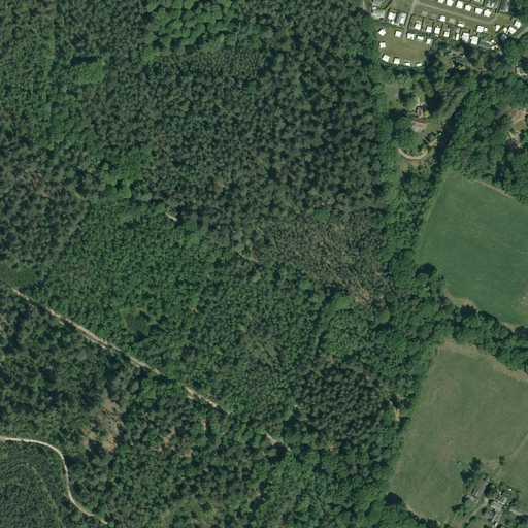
[(464,68),(466,61),(456,58),(454,65),(464,68)]
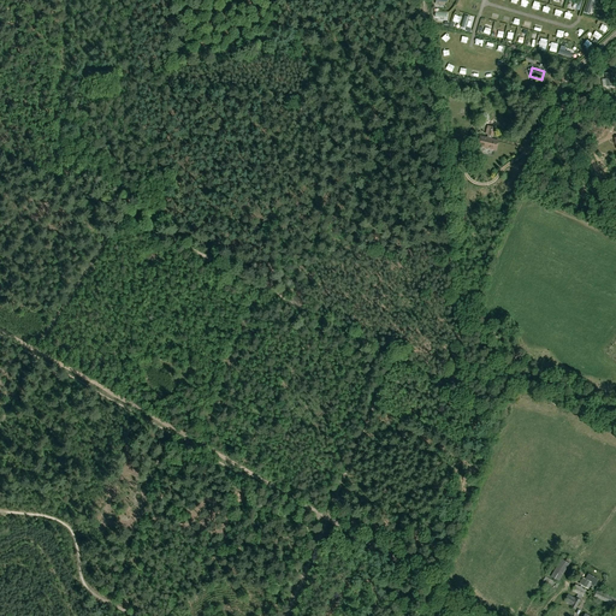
[(496,150),(498,141),(491,140),(492,136),(495,128),(487,126),(486,135),(487,135),(487,138),(480,136),(478,146),(496,150)]
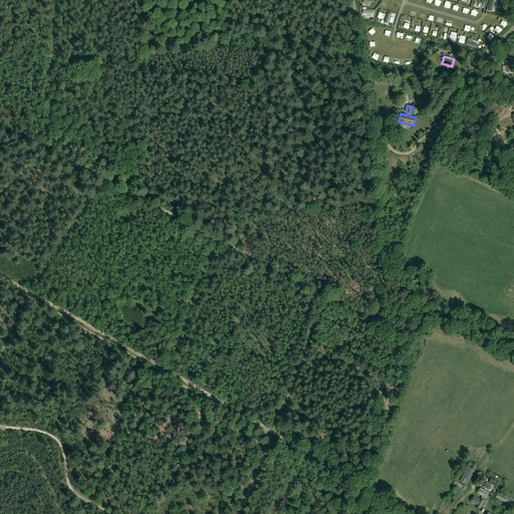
[(469,465),(462,479),(469,483),(476,468),(469,465)]
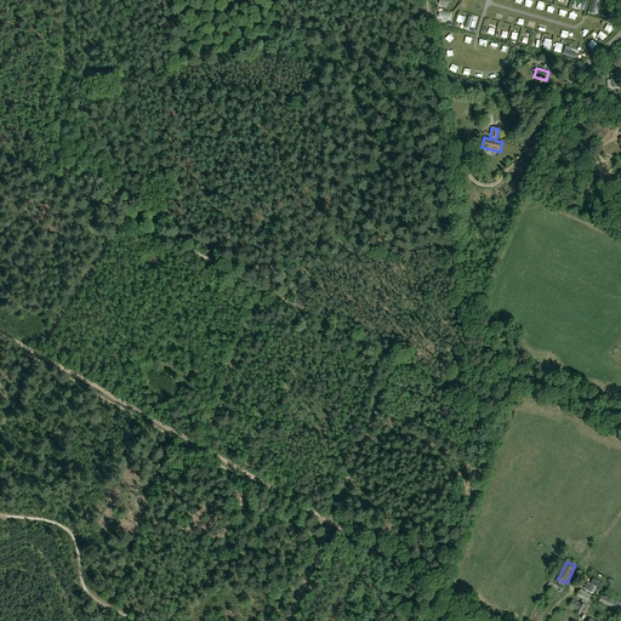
[(593,594),(596,590),(599,591),(603,585),(593,579),(590,584),(587,582),(584,588),(593,594)]
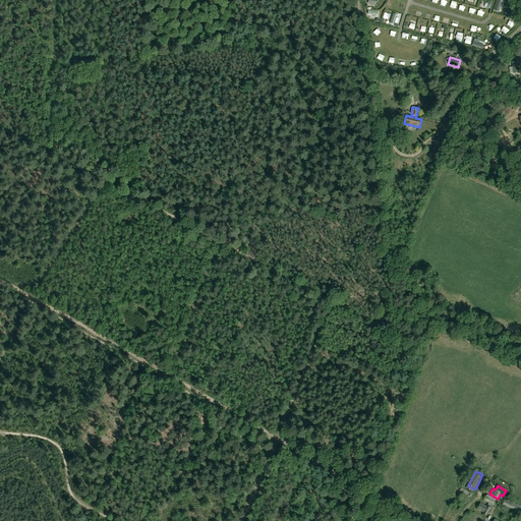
[(472,495),(461,488),(458,494),(469,501),(472,495)]
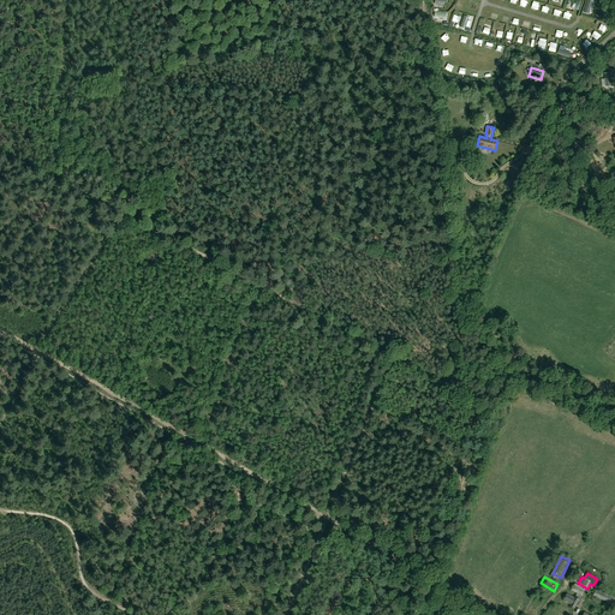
[(569,607),(574,609),(580,599),(579,599),(585,590),(575,584),(571,591),(577,593),(575,597),(574,597),(567,593),(563,601),(571,605),(569,607)]
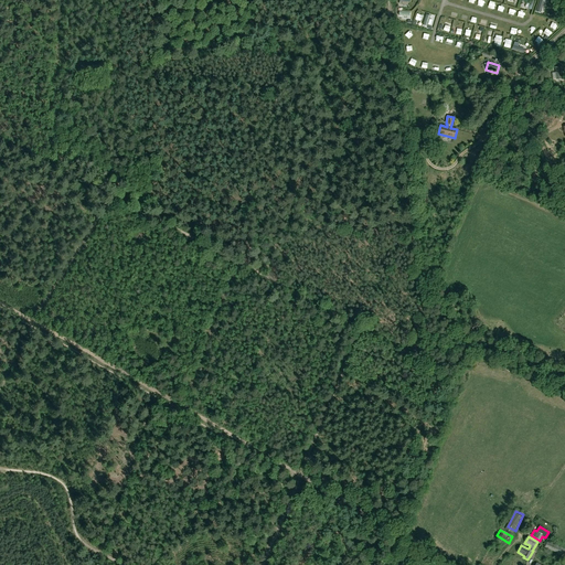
[(564,548),(547,542),(545,547),(564,556),(564,548)]
